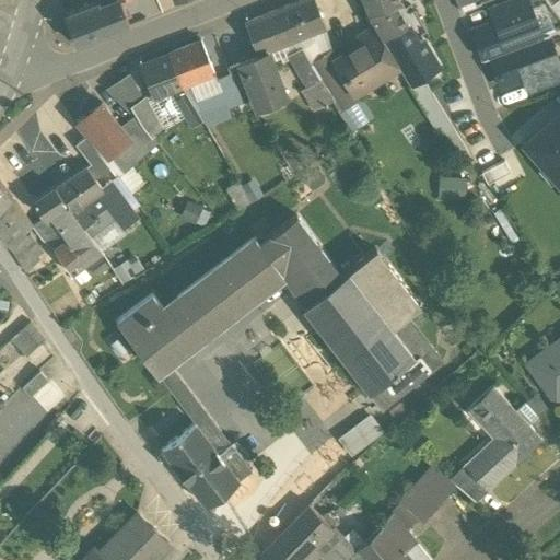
[(117,4),(108,8),(107,3),(101,7),(111,32),(130,24),(119,0),(115,0),(117,4)]
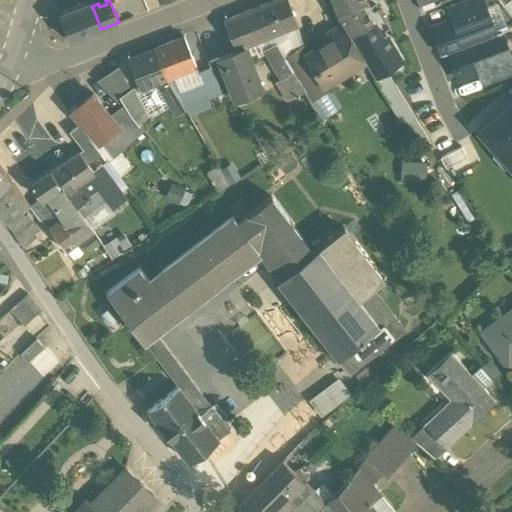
[(286,0),(271,0),(255,7),(267,39),(297,28),(298,27),(286,0)]
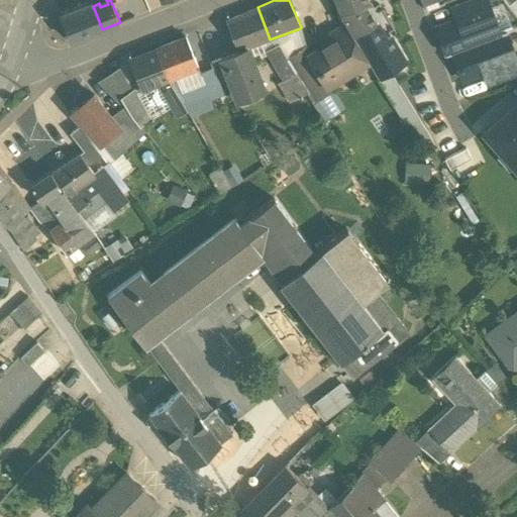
[(369,0),(333,0),(336,7),(340,13),(366,3),(370,2),(369,0)]
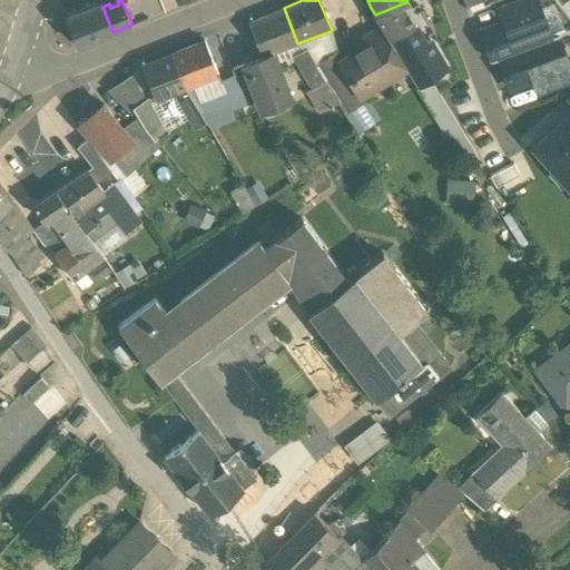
[(522,0),(499,9),(503,22),(540,8),(537,0),(522,0)]
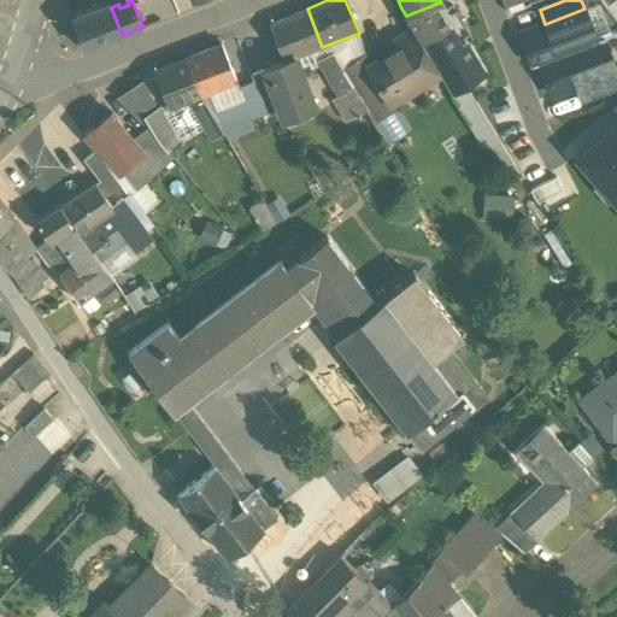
[(109,1),(71,16),(86,50),(122,35),(111,7),(109,1)]
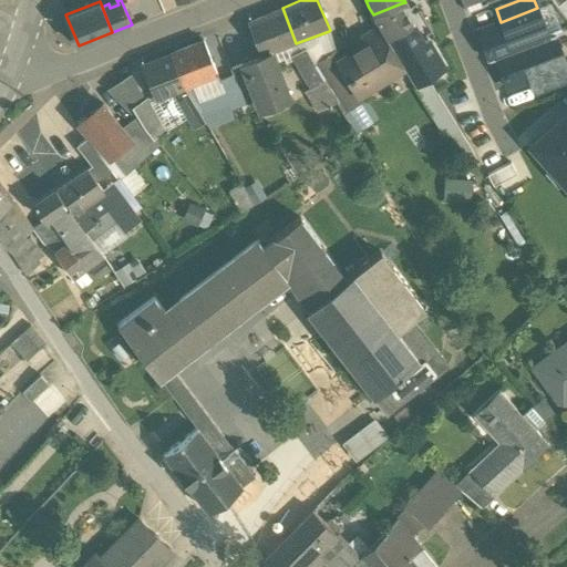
[(552,2),(537,8),(501,22),(478,30),(490,60),(495,58),(555,34),(563,32),(552,2)]
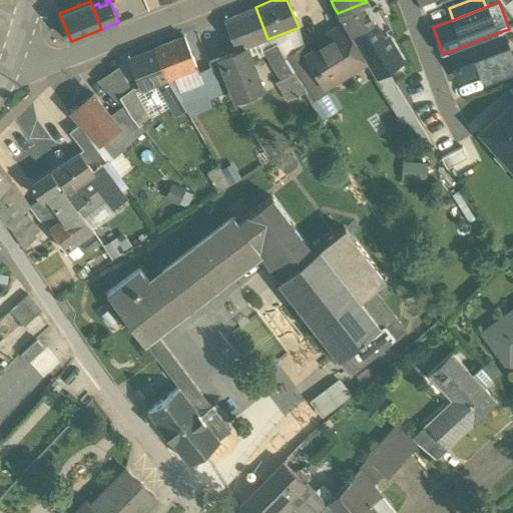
[(363,3),(338,13),(364,58),(376,78),(387,72),(403,62),(402,61),(387,35),(384,37),(374,22),(378,20),(376,17),(373,19),(363,3)]
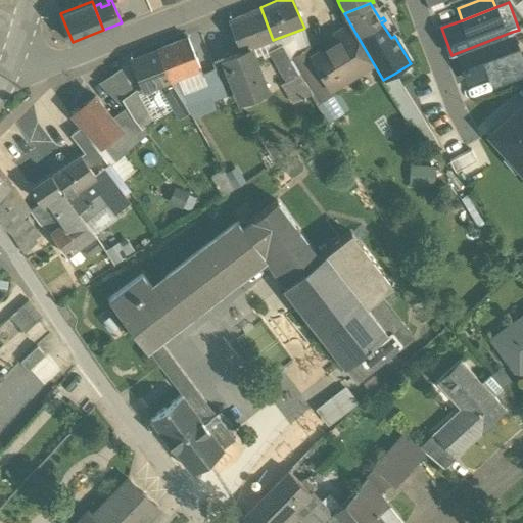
[(260,7),(230,19),(242,51),(250,48),(273,40),(260,7)]
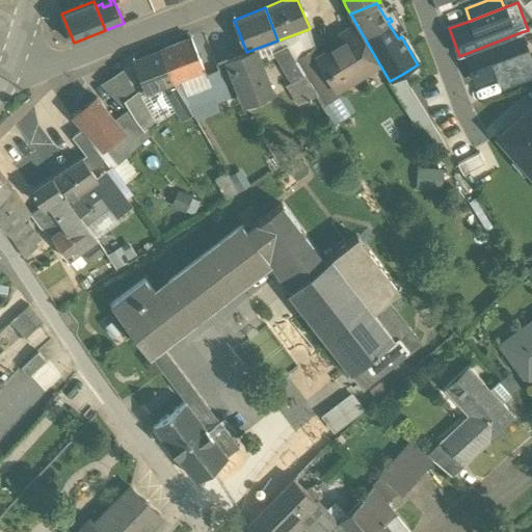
[(377,60),(356,24),(341,33),(345,40),(364,69),(377,60)]
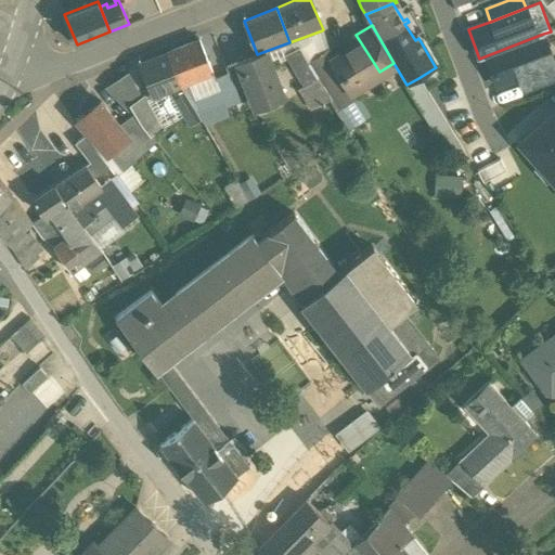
[(322,30),(289,42),(293,50),(294,51),(299,48),(300,50),(312,42),(320,55),(330,50),(322,30)]
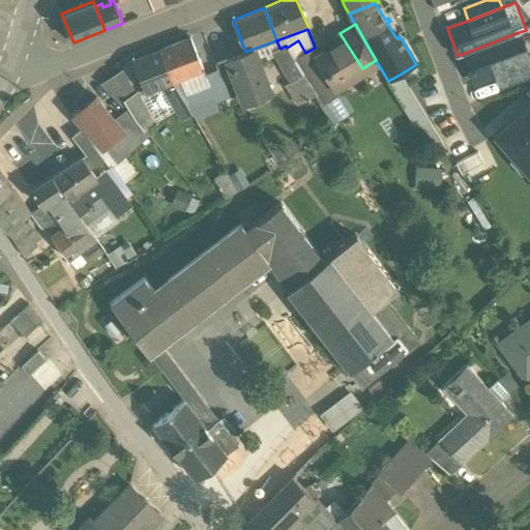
[(474,83),(496,75),(529,62),(519,32),(463,54),(474,83)]
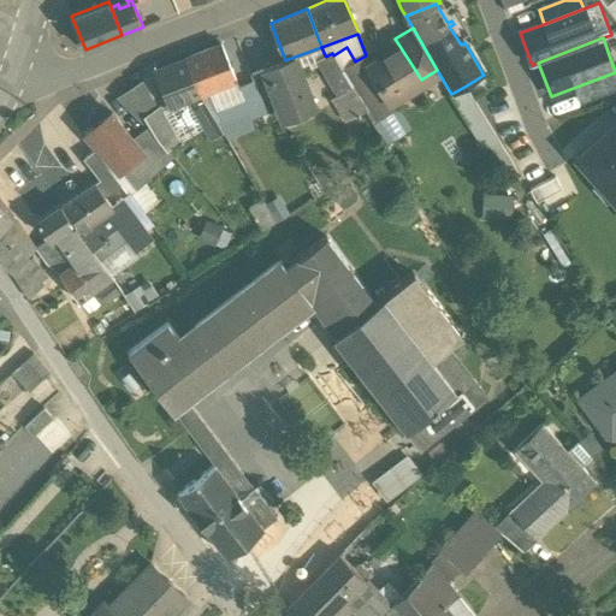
[(223,42),(184,58),(200,95),(237,80),(223,42)]
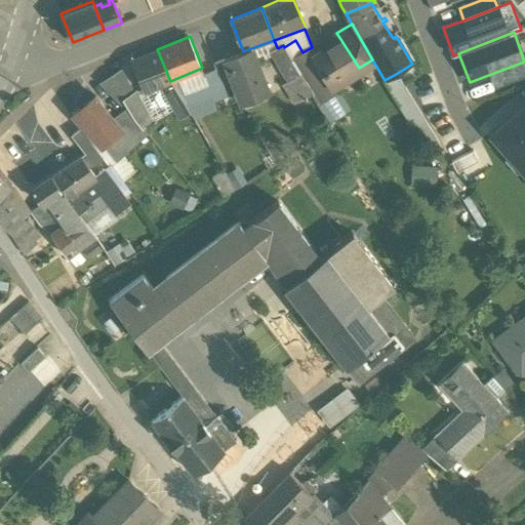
[(340,39),(297,66),(314,91),(320,102),(339,89),(335,83),(359,68),(340,39)]
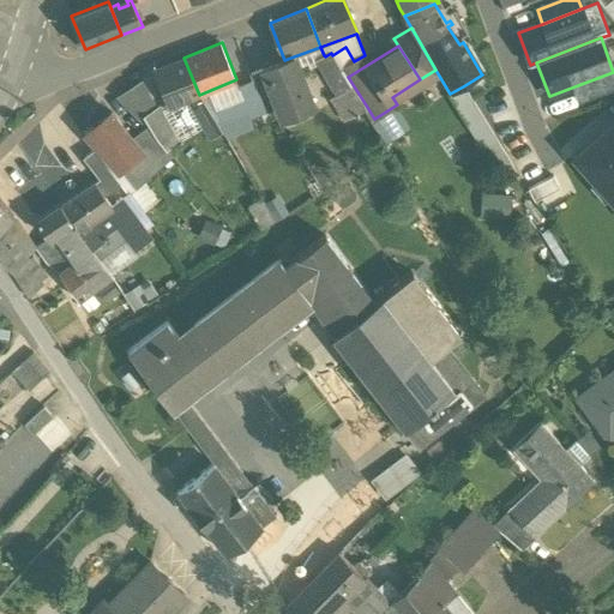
[(320,47),(294,56),(298,67),(317,60),(317,59),(324,55),(320,47)]
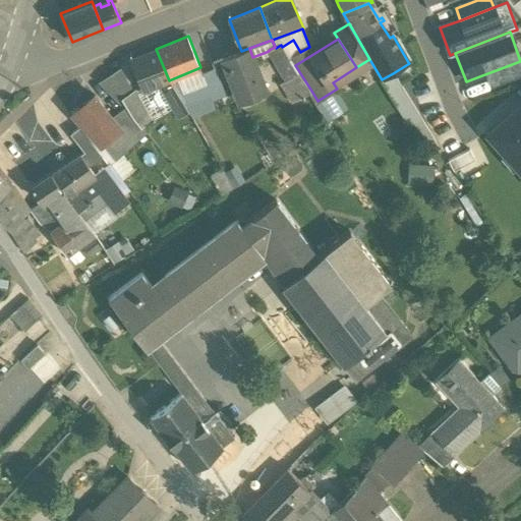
[(293,40),(282,47),(289,59),(300,52),(293,40)]
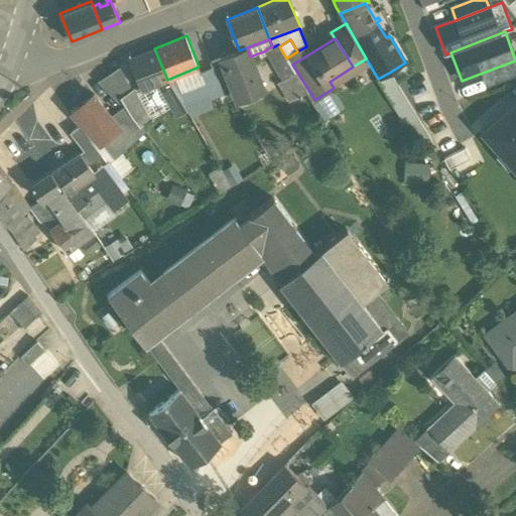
[(279,46),(278,44),(273,47),(272,46),(266,49),(266,50),(283,79),(278,83),(289,102),(305,92),(286,58),(279,46)]
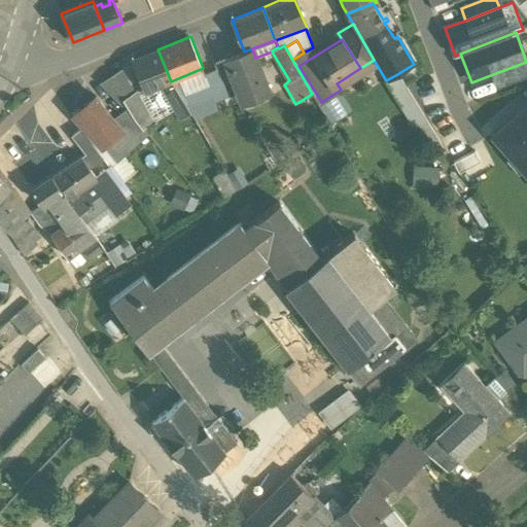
[(252,48),(244,51),(244,53),(226,60),(242,92),(246,100),(269,91),(255,58),(252,48)]
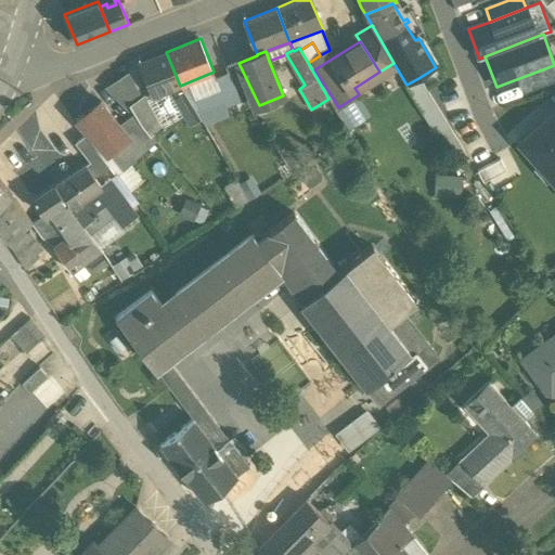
[(166,52),(138,64),(152,98),(180,86),(166,52)]
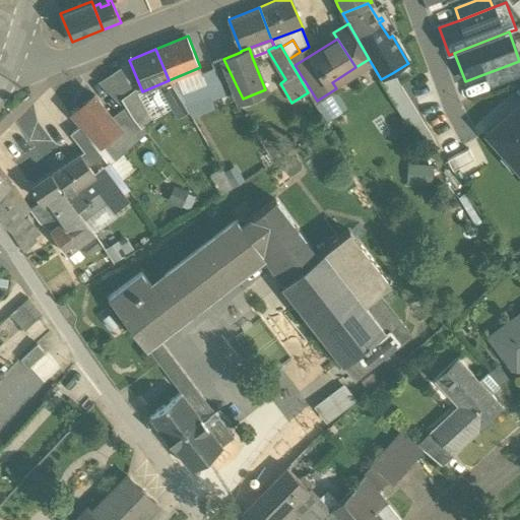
[(239,90),(223,59),(210,64),(230,94),(239,90)]
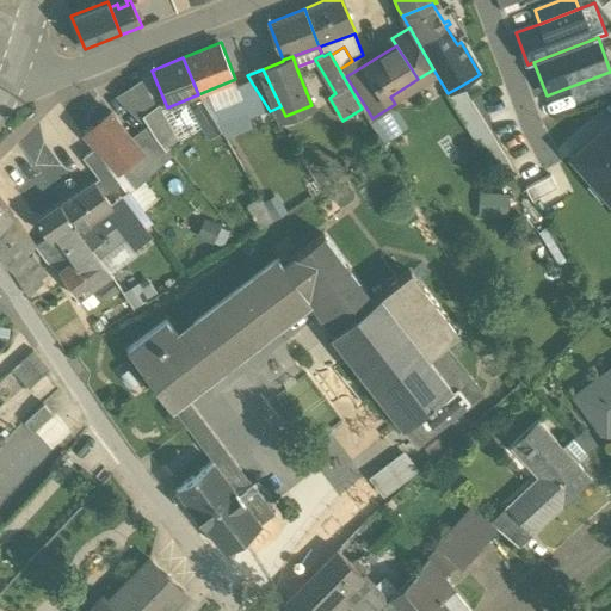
[(610,86),(610,73),(610,72),(572,86),(576,99),(610,86)]
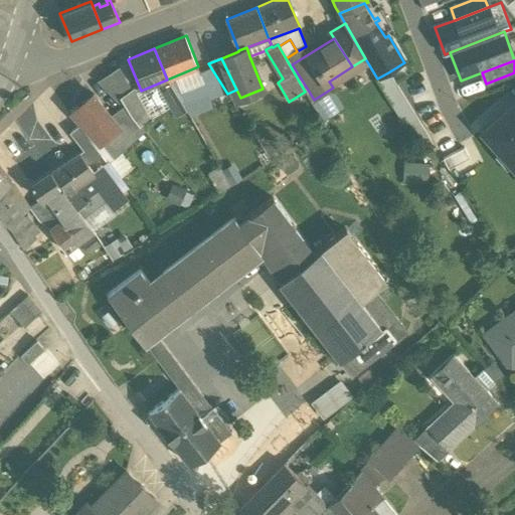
[(119,69),(99,82),(123,107),(125,105),(120,97),(124,95),(122,90),(129,84),(119,69)]
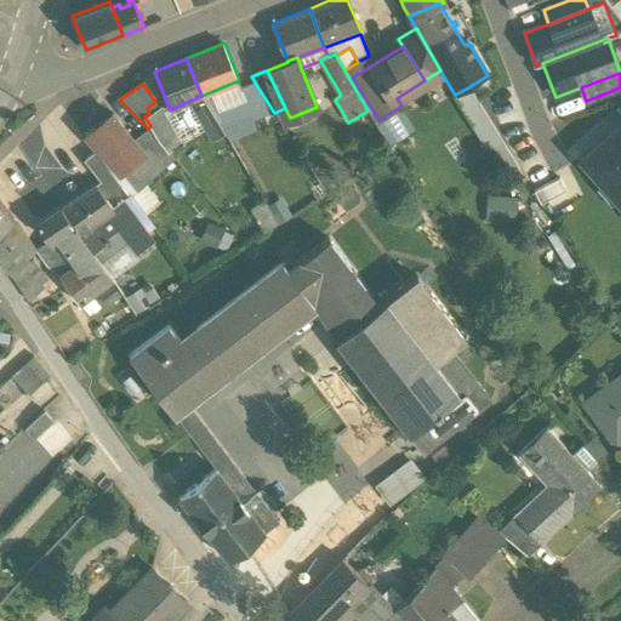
[(155,102),(147,108),(149,114),(159,108),(155,102)]
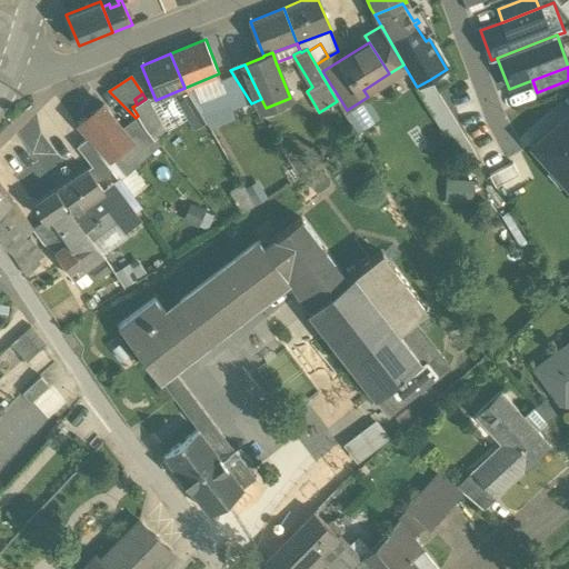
[(137,105),(132,107),(138,116),(139,117),(151,108),(146,99),(137,105)]
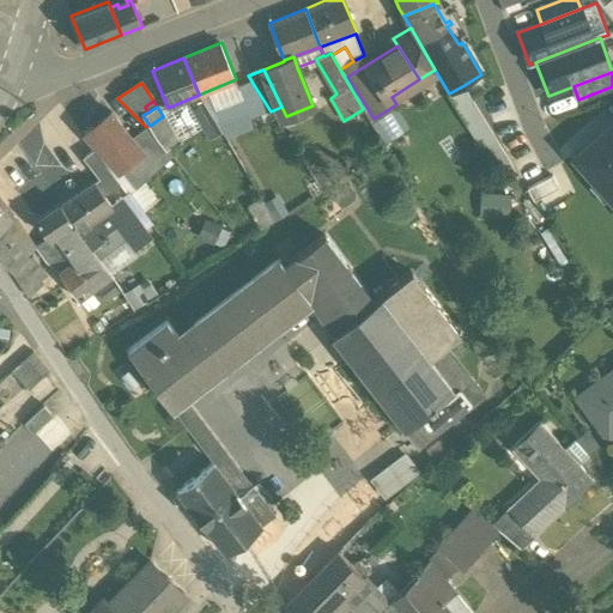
[(111,113),(85,134),(119,173),(120,174),(121,173),(120,171),(143,151),(132,138),(111,113)]
